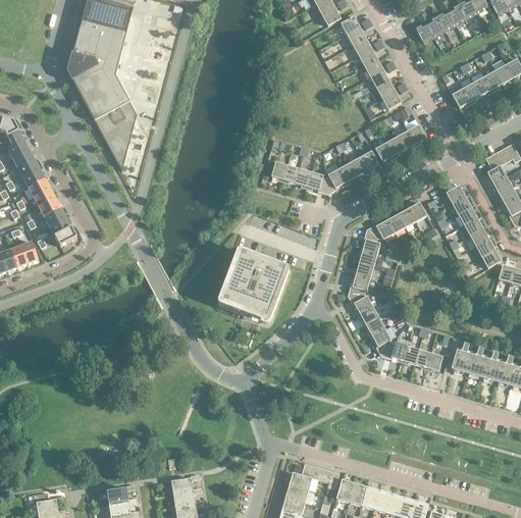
[(123,38),(124,38),(124,37),(131,13),(133,7),(122,4),(106,0),(86,0),(75,37),(74,37),(65,70),(70,80),(72,79),(118,165),(120,169),(122,163),(136,113),(126,96),(124,94),(117,81),(114,74),(123,38)]
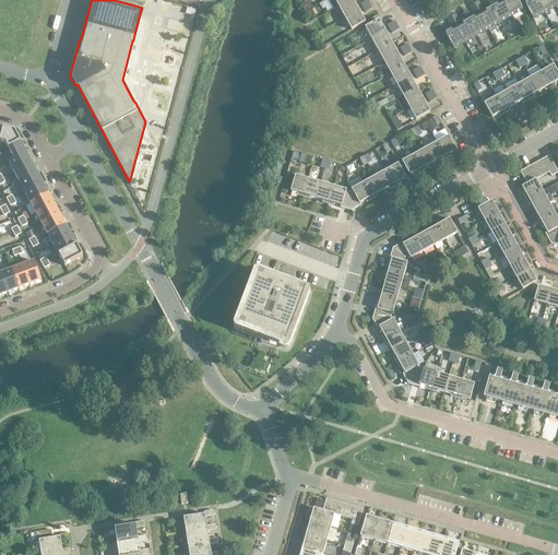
[(358,7),(354,0),(343,0),(337,3),(344,14),(358,7)]
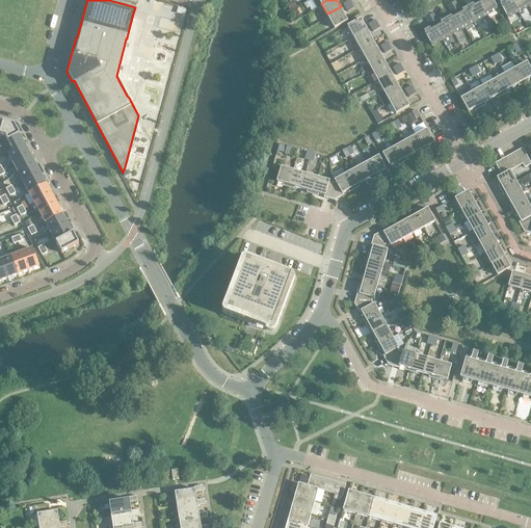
[(467,3),(467,4),(474,18),(485,11),(479,0),(475,0),(473,1),(472,1),(467,3)]
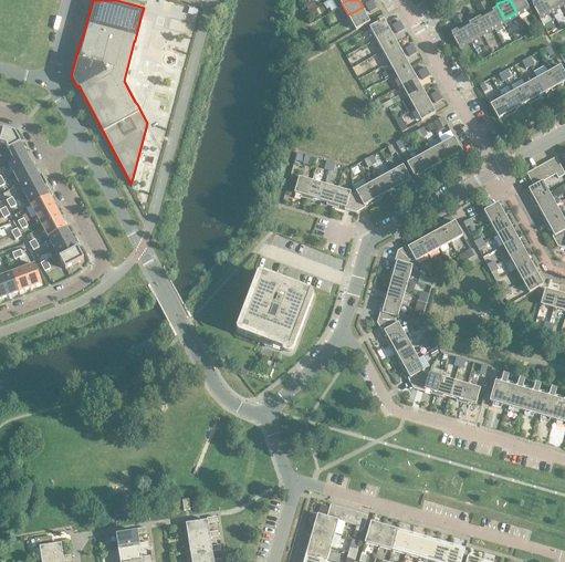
[(510,0),(516,12),(529,6),(525,0),(510,0)]
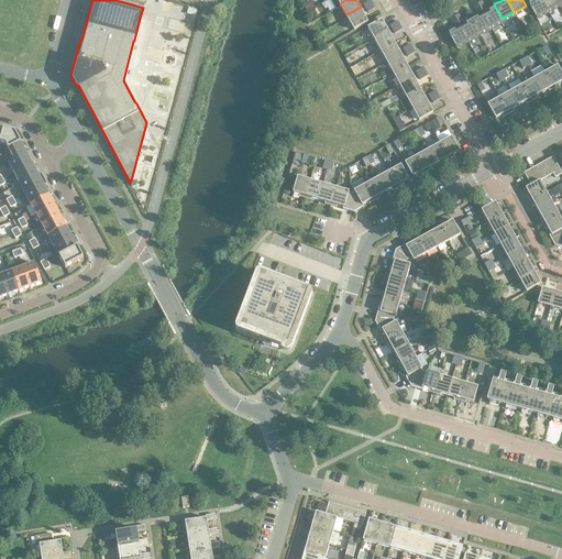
[(536,15),(548,9),(542,0),(528,0),(536,15)]
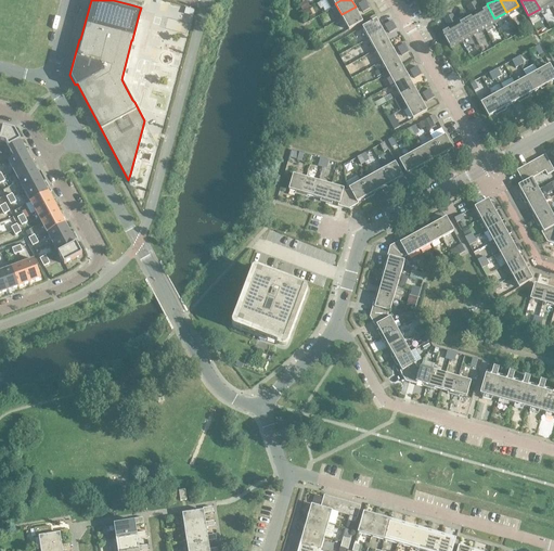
[(535,0),(540,9),(551,2),(550,0),(535,0)]
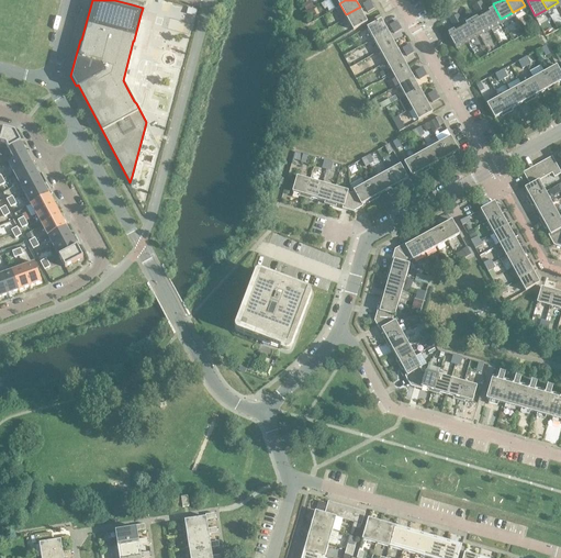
[(490,25),(501,19),(493,4),(493,3),(487,7),(487,8),(482,11),(490,25)]
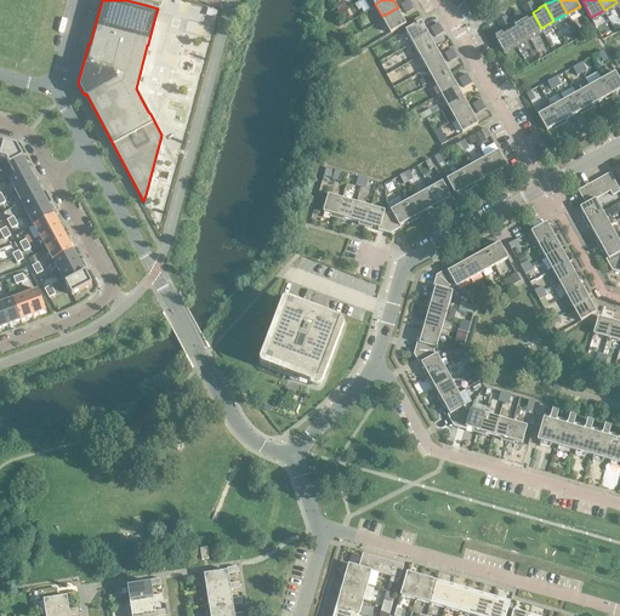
[(343,5),(335,10),(340,16),(347,12),(343,5)]
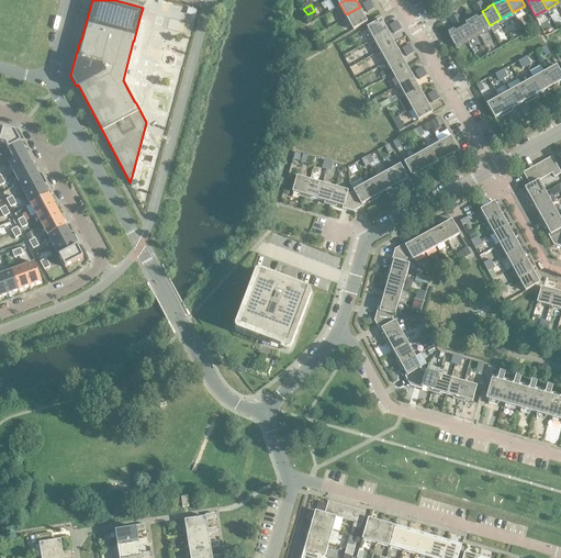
[(367,19),(360,7),(346,14),(352,26),(367,19)]
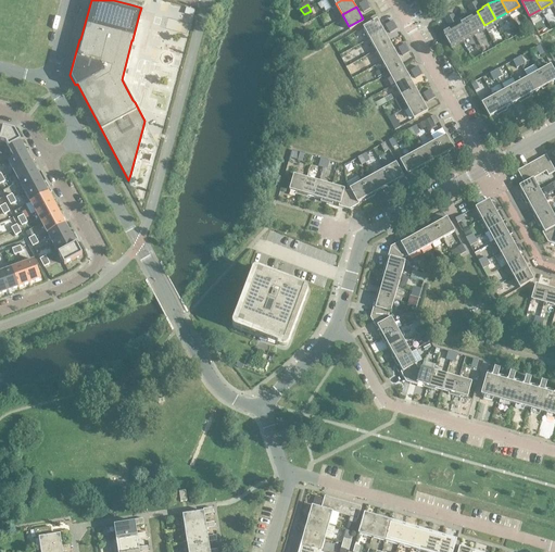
[(470,13),(465,16),(472,32),(484,25),(477,11),(471,14),(470,13)]
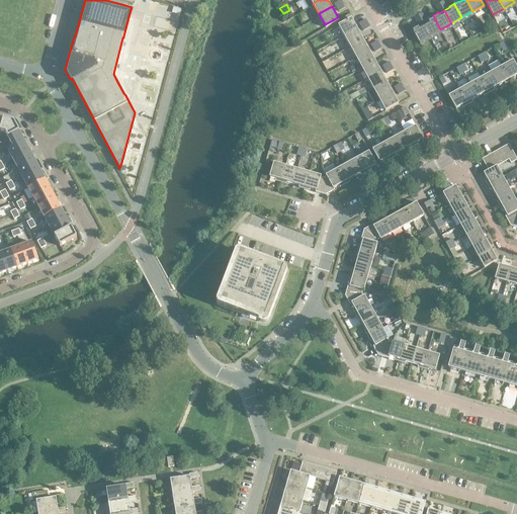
[(356,25),(350,15),(337,22),(343,32),(356,25)]
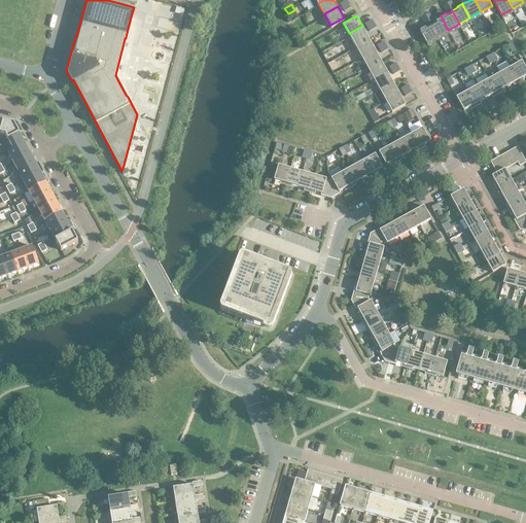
[(437,35),(448,30),(441,15),(435,19),(430,22),(437,35)]
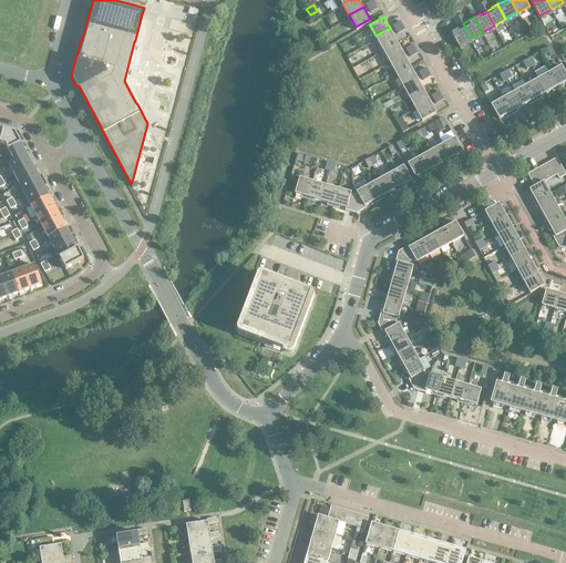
[(459,44),(471,38),(463,23),(456,27),(451,30),(459,44)]
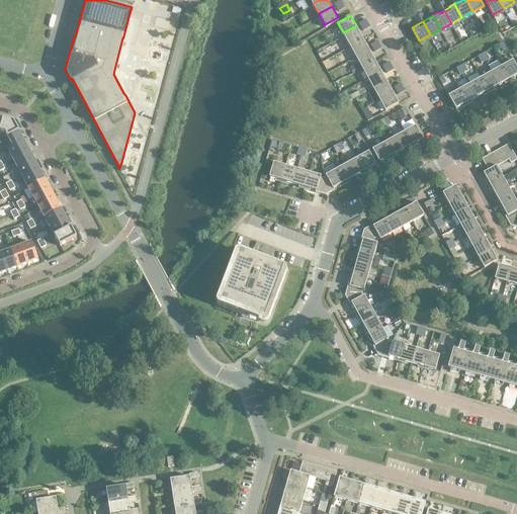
[(362,36),(356,25),(343,32),(349,44),(362,36)]
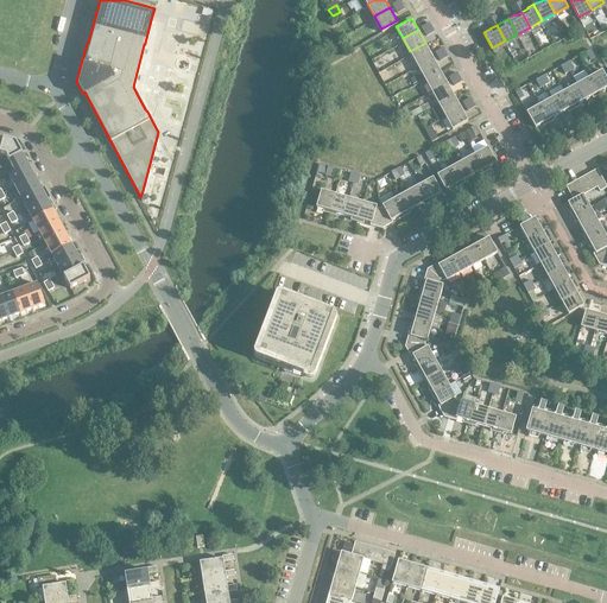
[(432,55),(425,43),(410,51),(417,64),(432,55)]
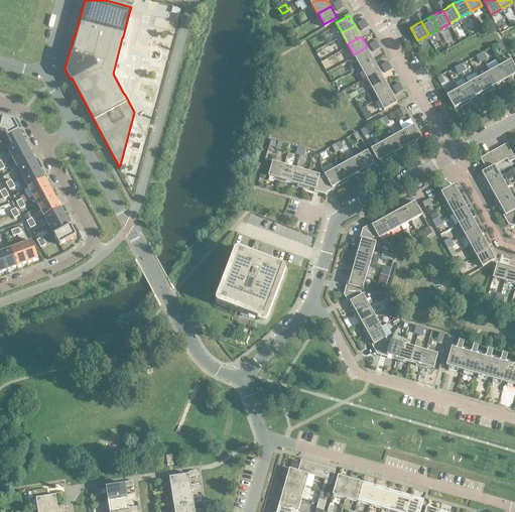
[(373,57),(367,46),(354,54),(357,59),(359,62),(360,65),(373,57)]
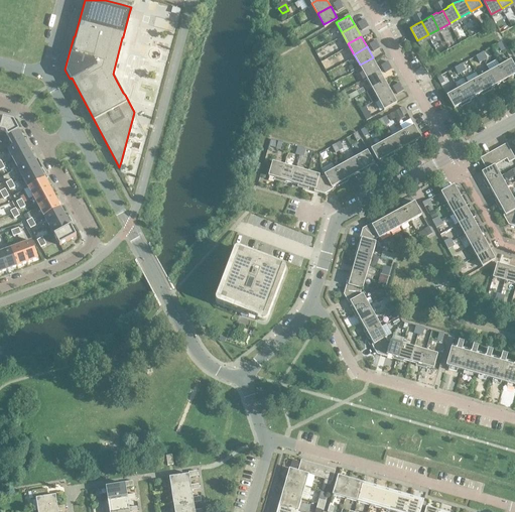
[(514,66),(510,56),(499,62),(507,78),(512,75),(511,74),(514,71),(514,66)]
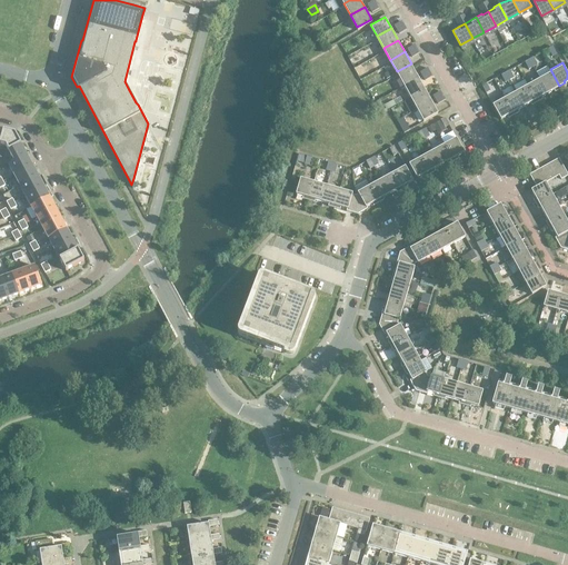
[(417,76),(411,63),(397,71),(402,82),(417,76)]
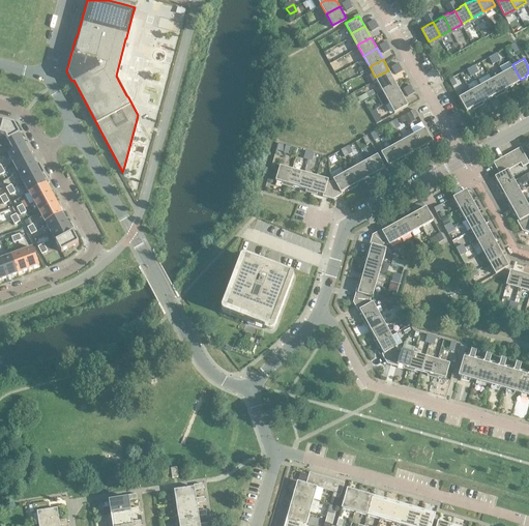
[(363,61),(356,65),(359,69),(369,64),(366,61),(364,63),(363,61)]
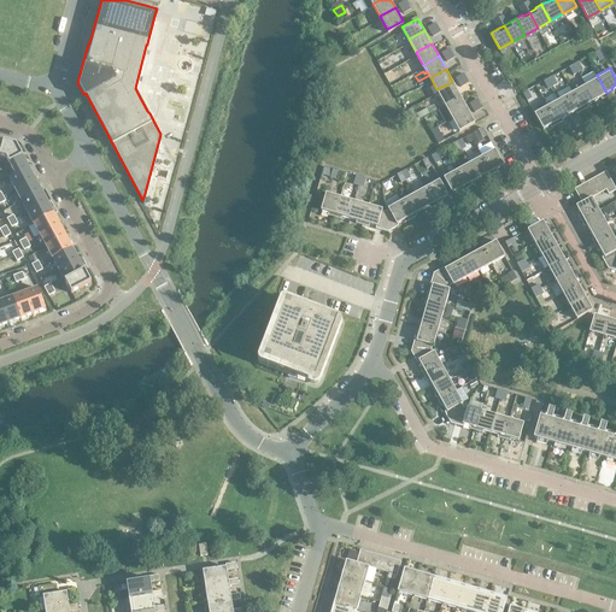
[(606,93),(597,75),(585,82),(593,98),(599,94),(602,96),(606,93)]
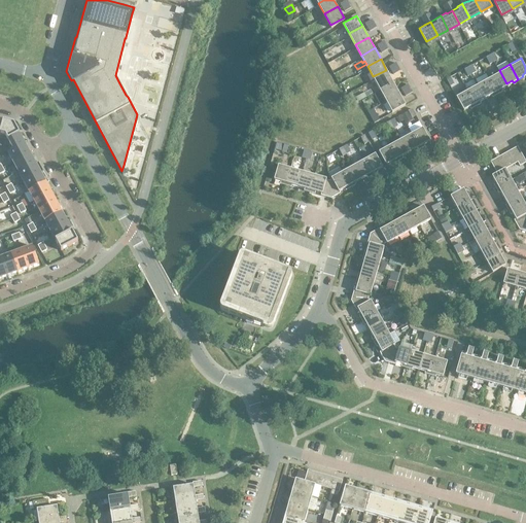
[(392,80),(386,70),(373,76),(379,88),(392,80)]
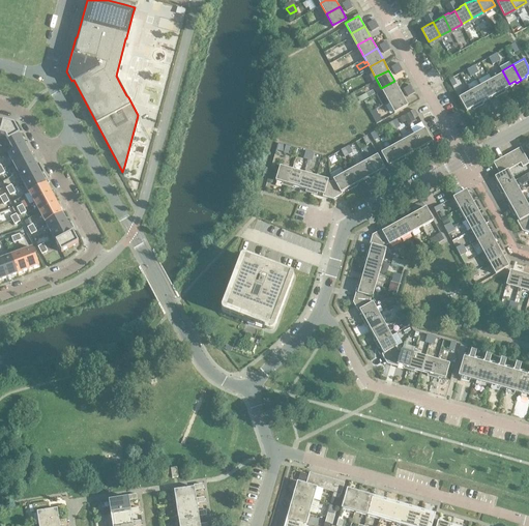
[(509,84),(502,70),(491,77),(499,92),(504,89),(503,87),(509,84)]
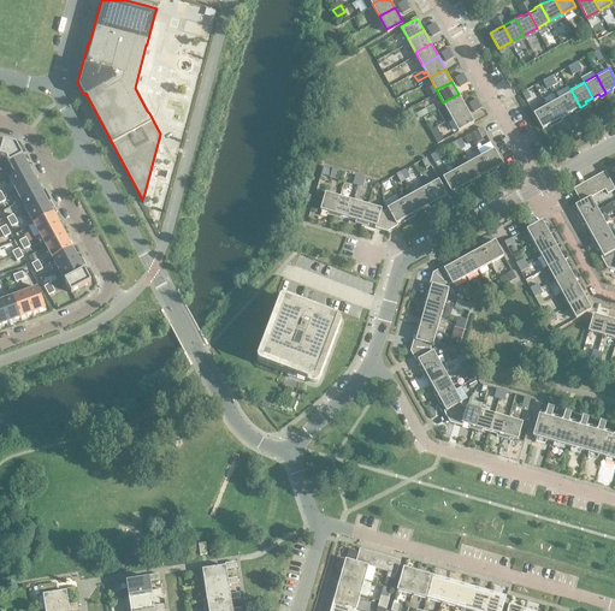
[(580,107),(571,89),(559,96),(567,112),(574,108),(575,111),(580,107)]
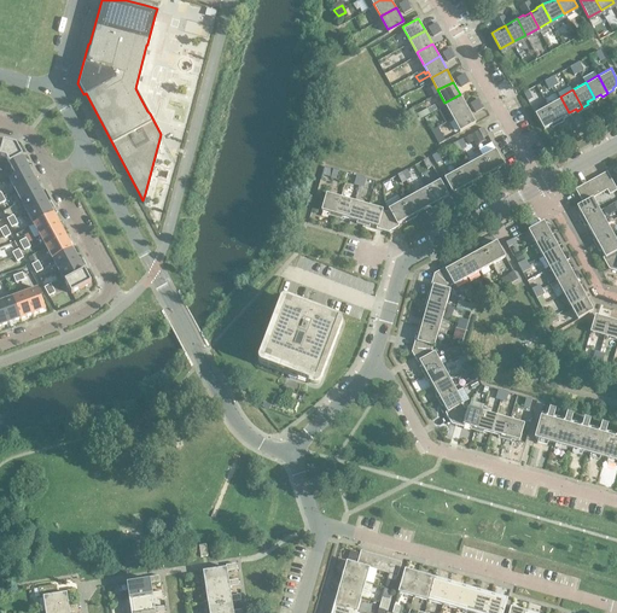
[(467,107),(460,94),(444,103),(452,116),(467,107)]
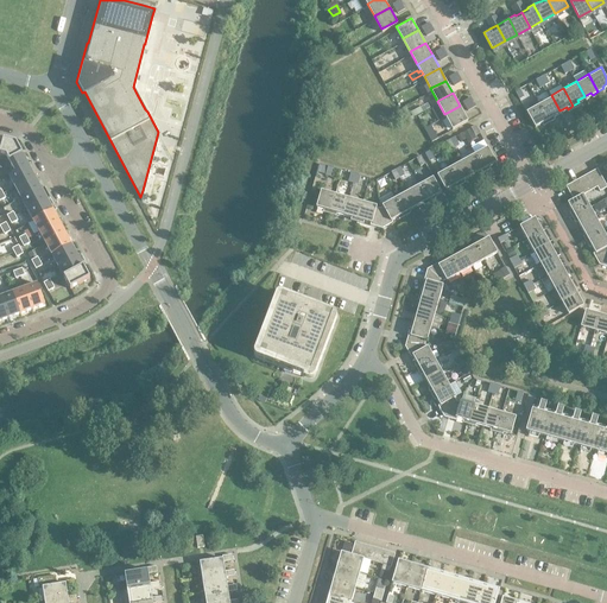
[(560,110),(551,95),(538,102),(548,119),(554,116),(552,114),(560,110)]
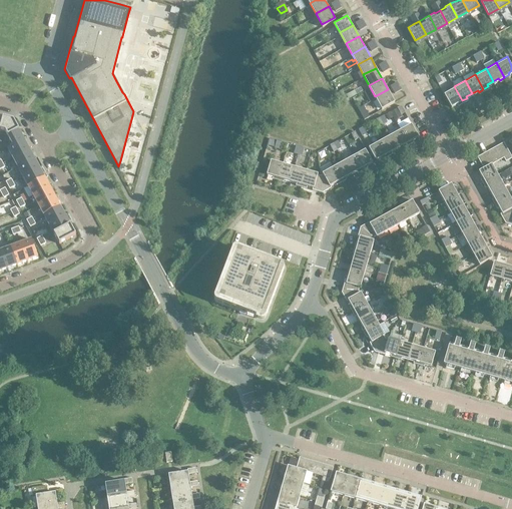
[(462,100),(454,86),(443,92),(451,105),(457,101),(458,103),(462,100)]
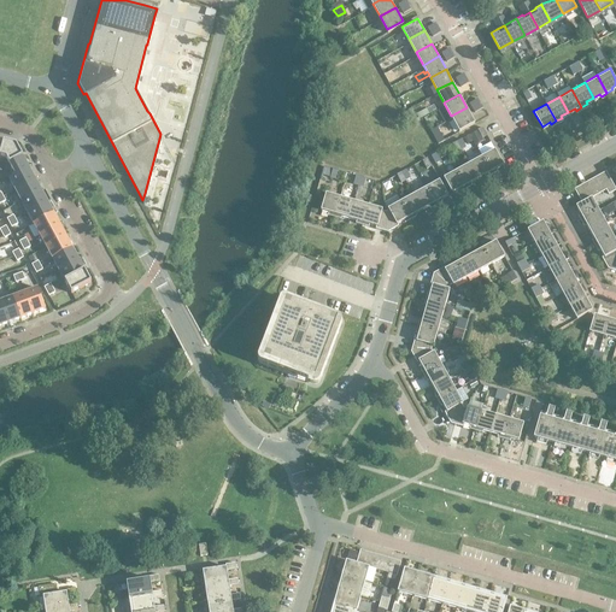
[(424,105),(415,110),(418,116),(428,110),(424,105)]
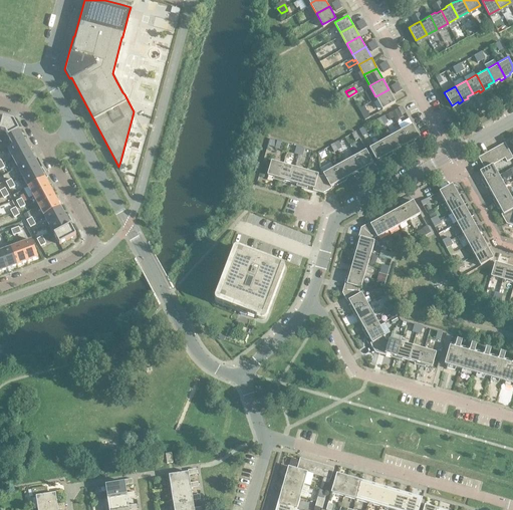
[(395,99),(389,89),(375,96),(381,106),(395,99)]
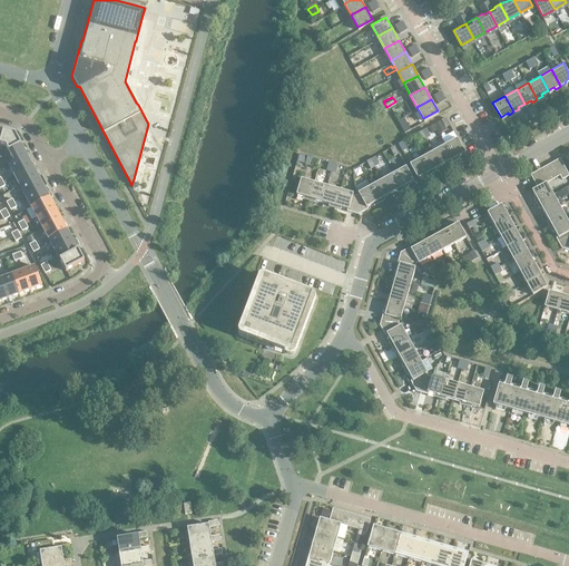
[(405,115),(400,119),(403,125),(410,122),(405,115)]
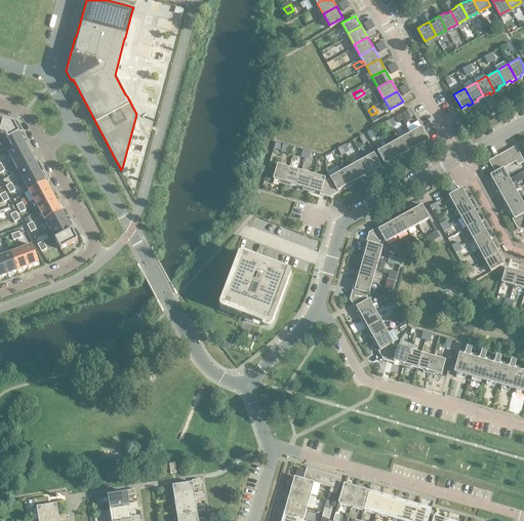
[(405,108),(399,112),(404,120),(410,117),(405,108)]
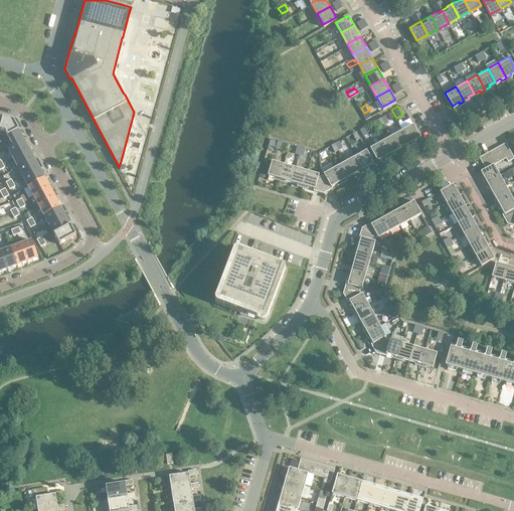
[(0,127),(4,129),(13,118),(0,114),(0,127)]
